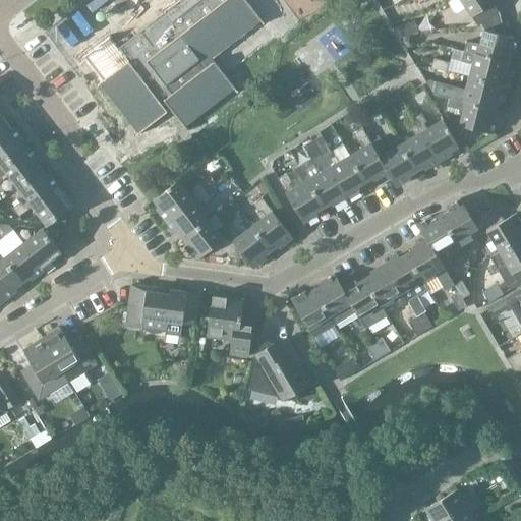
[(109,37),(78,61),(79,62),(82,60),(101,83),(97,87),(99,88),(102,85),(138,133),(135,135),(136,136),(136,137),(171,111),(173,114),(187,132),(189,131),(186,128),(234,91),(237,94),(238,93),(227,77),(213,59),(261,22),(264,25),(265,24),(245,0),(178,0),(173,4),(168,8),(162,11),(165,14),(119,50),(110,38),(111,38),(109,37)]
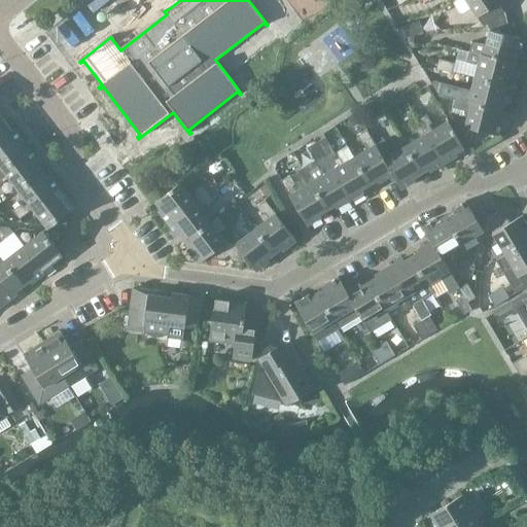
[(441,18),(428,0),(416,9),(428,27),(441,18)]
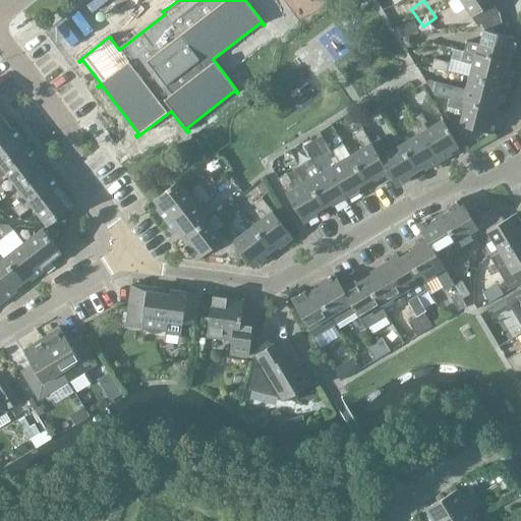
[(464,0),(462,2),(472,18),(478,29),(481,26),(500,15),(494,4),(500,0),(464,0)]
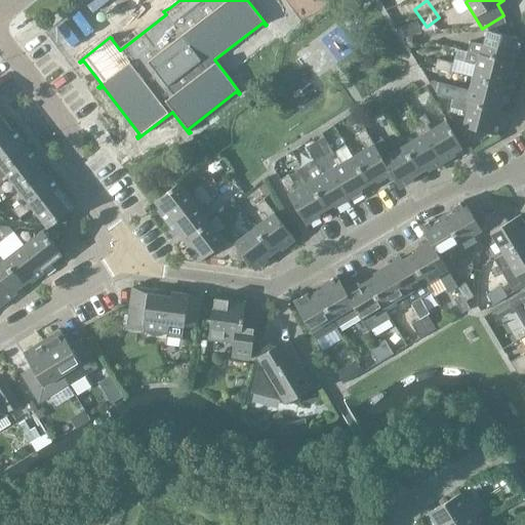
[(471,42),(468,51),(513,63),(515,55),(518,55),(522,40),(509,37),(503,15),(485,27),(488,31),(485,45),(471,42)]
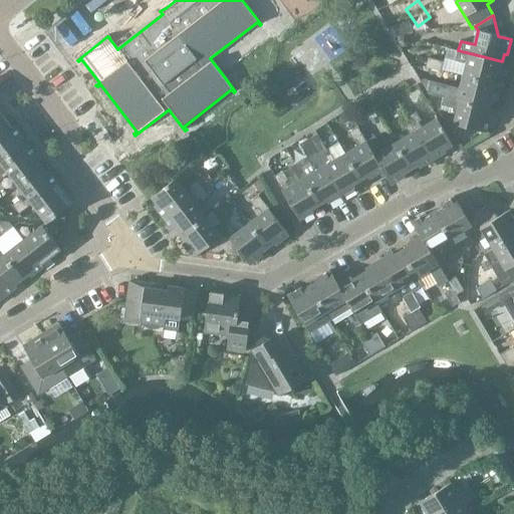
[(458,50),(455,61),(468,64),(466,69),(464,76),(493,84),(495,76),(498,77),(502,62),(502,61),(458,50)]
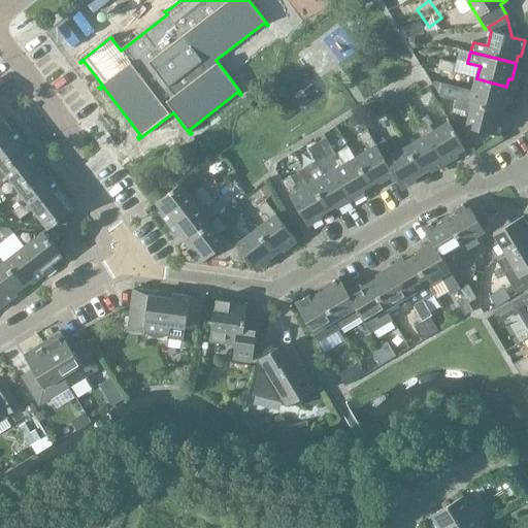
[(440,59),(437,68),(454,72),(456,63),(440,59)]
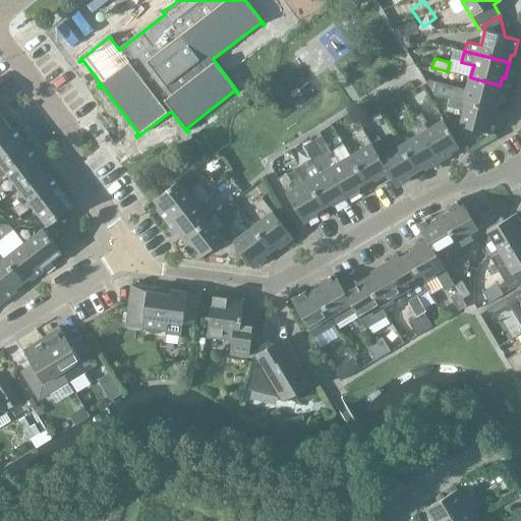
[(438,82),(428,80),(433,96),(449,99),(449,98),(464,101),(467,102),(497,110),(501,94),(499,93),(500,85),(470,77),(467,90),(438,82)]
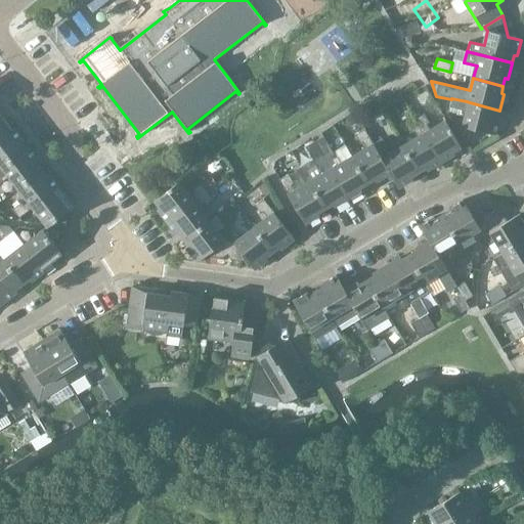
[(451,99),(449,107),(467,113),(464,126),(464,127),(482,132),(495,135),(499,119),(497,118),(499,111),(470,102),(467,101),(451,98),(451,99)]
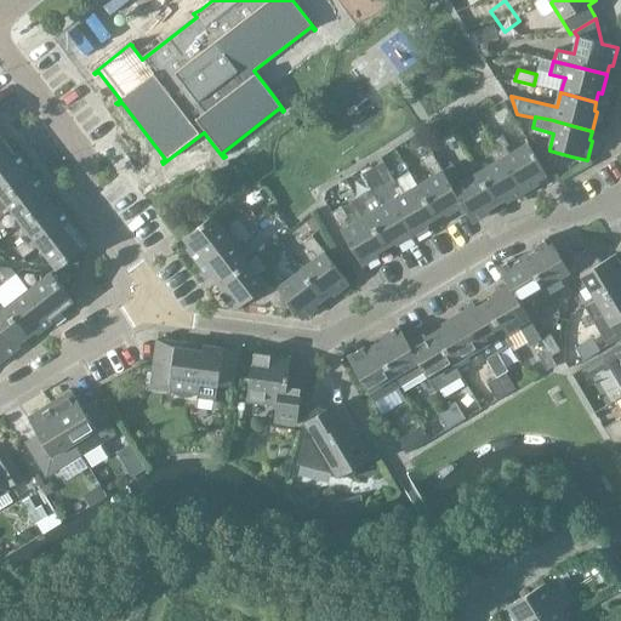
[(0,165),(13,155),(0,137),(0,165)]
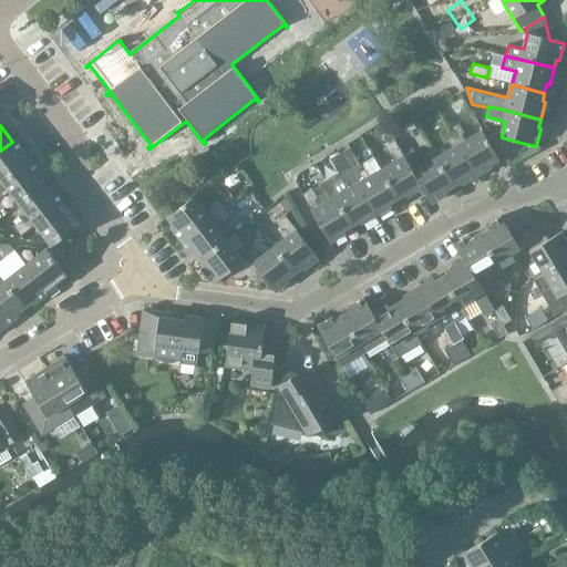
[(461,125),(451,131),(478,177),(492,168),(491,166),(500,161),(483,132),(466,141),(463,135),(465,134),(461,125)]
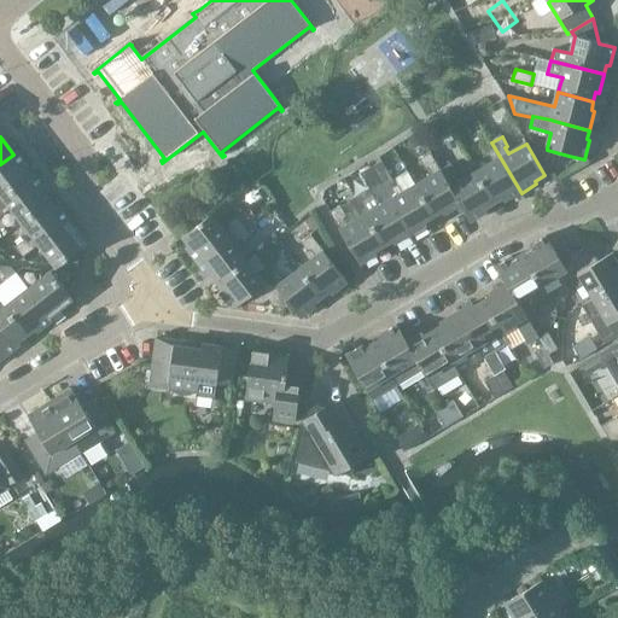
[(522,193),(491,143),(481,149),(487,158),(489,157),(493,163),(476,173),(494,205),(502,200),(505,203),(522,193)]
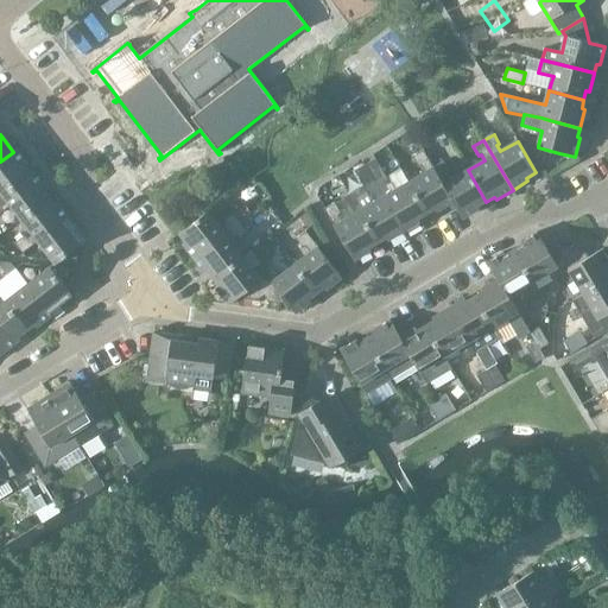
[(13,152),(0,162),(0,191),(4,197),(31,176),(25,168),(27,165),(17,151),(13,153),(13,152)]
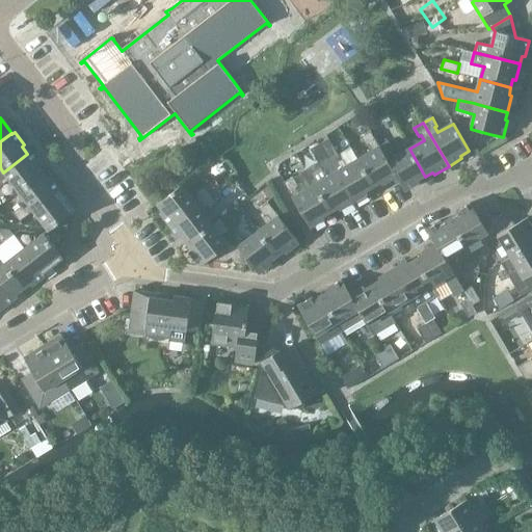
[(372,152),(358,160),(374,187),(381,182),(383,185),(397,178),(380,148),(371,133),(361,138),(367,149),(369,147),(372,152)]
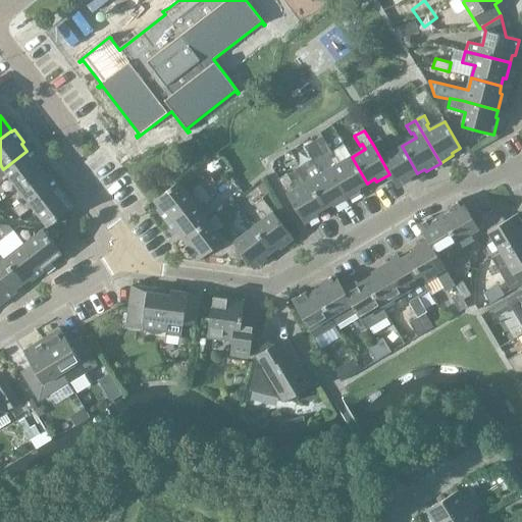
[(373,145),(389,174),(398,189),(412,180),(410,177),(417,173),(402,146),(387,154),(385,150),(387,148),(382,140),(373,145)]
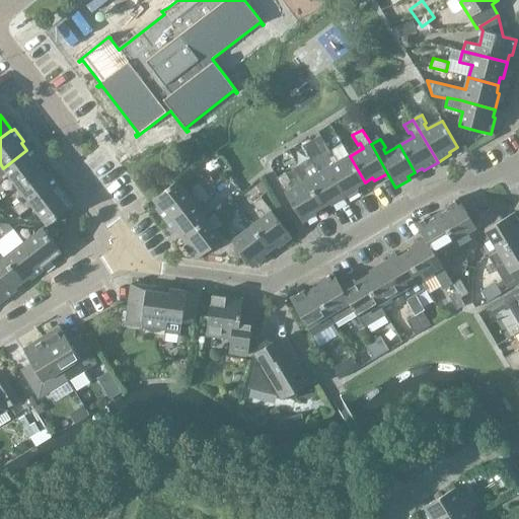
[(27,150),(26,150),(3,168),(0,170),(0,184),(5,180),(4,178),(8,175),(18,188),(42,169),(36,163),(39,161),(29,149),(27,150)]
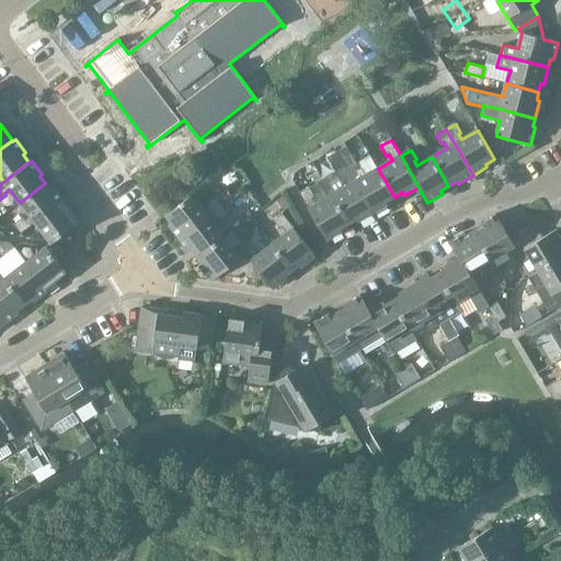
[(355,161),(346,167),(374,213),(388,204),(387,202),(395,197),(378,169),(362,179),(358,173),(362,171),(355,161)]
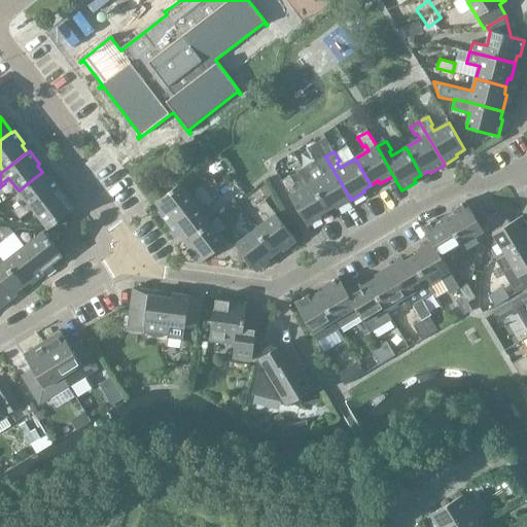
[(351,200),(325,156),(316,163),(321,172),(324,170),(327,175),(312,183),(327,210),(336,205),(338,208),(351,200)]
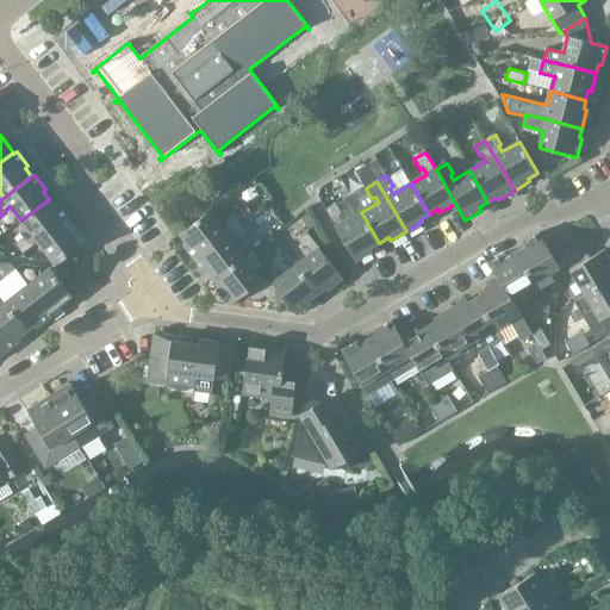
[(372,248),(379,243),(361,212),(344,223),(341,217),(343,215),(337,205),(336,205),(329,193),(319,199),(327,211),(356,261),(373,251),(372,248)]
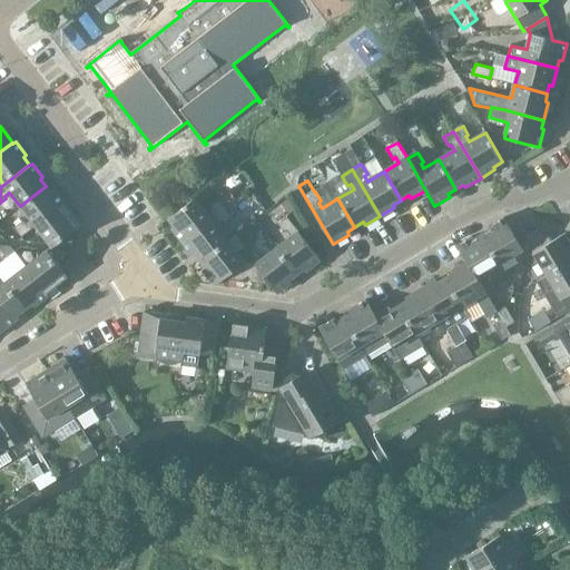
[(22,238),(36,227),(61,207),(62,207),(65,205),(55,192),(51,194),(46,186),(20,206),(30,219),(26,224),(23,222),(15,228),(22,238)]
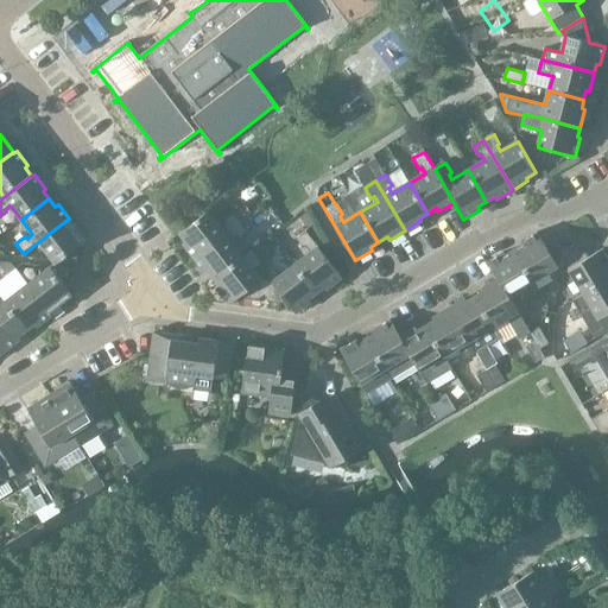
[(184,245),(195,259),(241,223),(235,215),(226,222),(228,225),(222,228),(209,211),(181,233),(188,242),(184,245)]
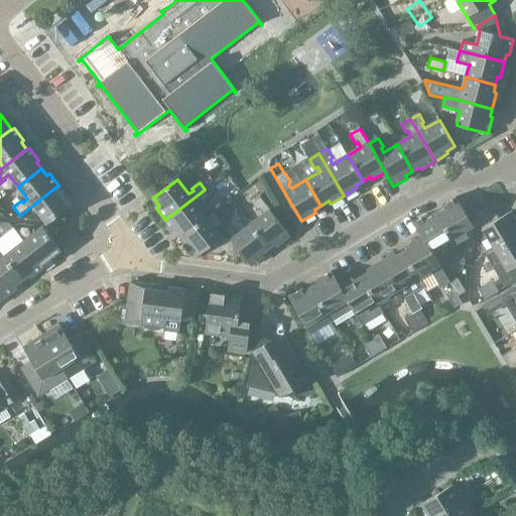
[(55,187),(32,206),(46,225),(49,222),(69,225),(71,215),(67,210),(71,208),(56,187),(55,187)]
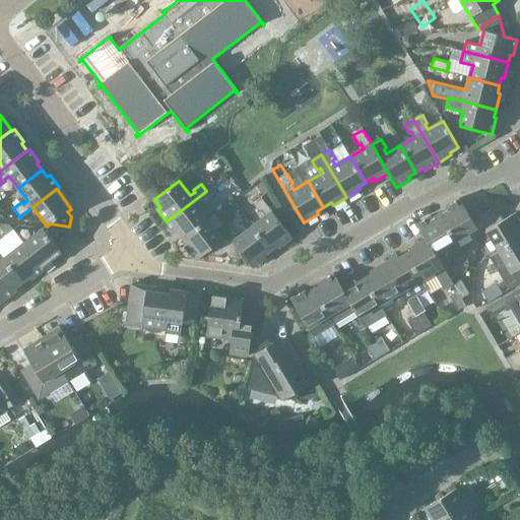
[(212,199),(206,191),(167,221),(176,234),(179,233),(184,240),(210,220),(199,206),(203,203),(205,205),(212,199)]
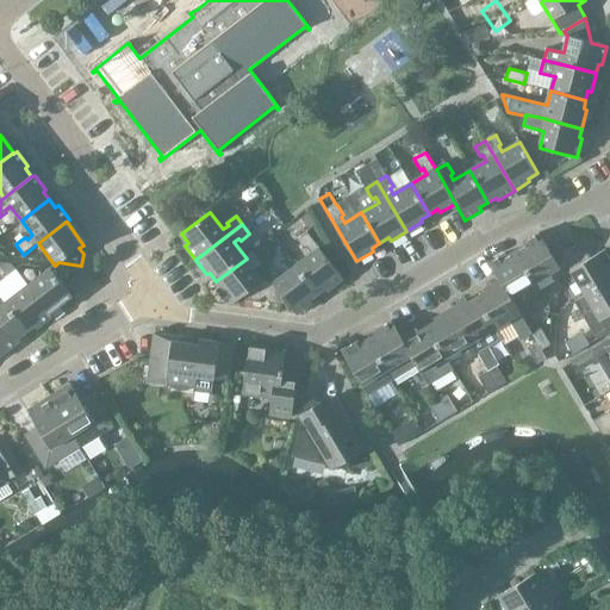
[(312,255),(297,267),(318,294),(327,288),(329,291),(343,280),(307,234),(298,242),(305,251),(307,249),(312,255)]
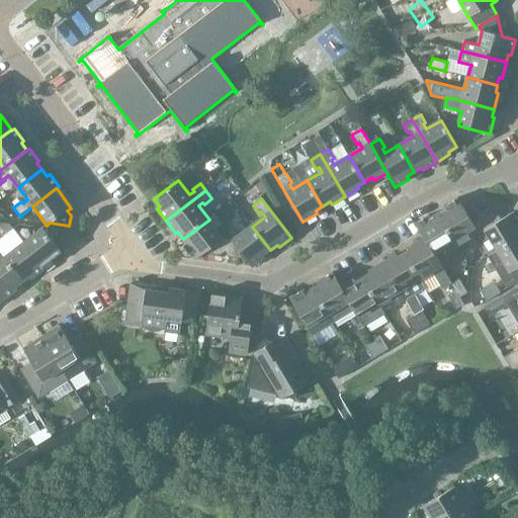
[(439,216),(454,240),(476,228),(480,229),(484,212),(469,209),(465,211),(458,199),(444,208),(446,211),(439,216)]
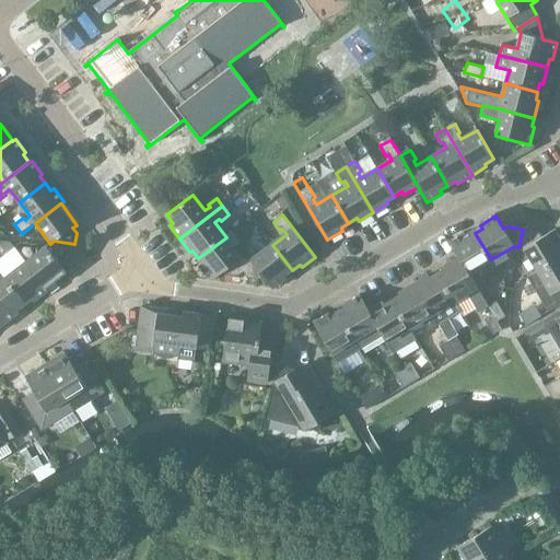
[(538,272),(559,258),(559,237),(555,230),(543,237),(539,233),(523,230),(518,247),(524,248),(538,271),(538,272)]
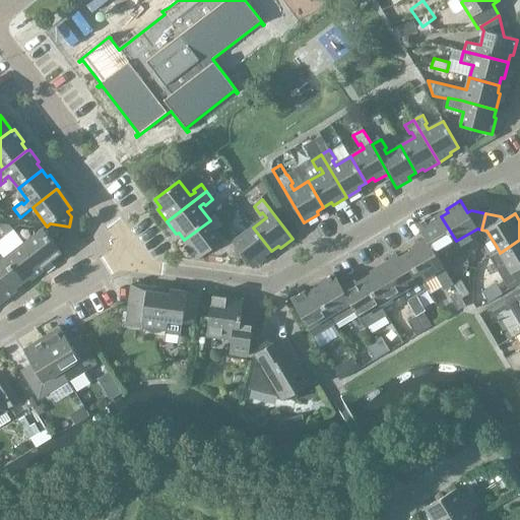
[(456,241),(441,216),(434,220),(432,217),(417,226),(426,240),(427,240),(435,254),(436,253),(456,241)]
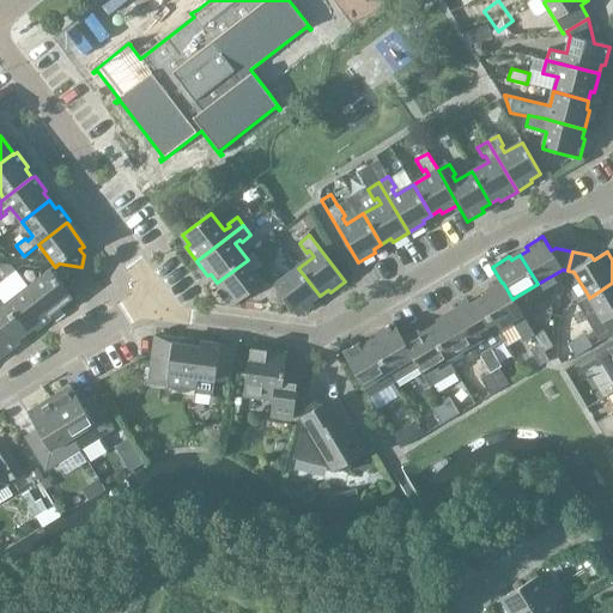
[(265,283),(248,260),(217,283),(223,291),(220,292),(231,307),(244,297),(248,302),(260,304),(266,299),(269,284),(265,283)]
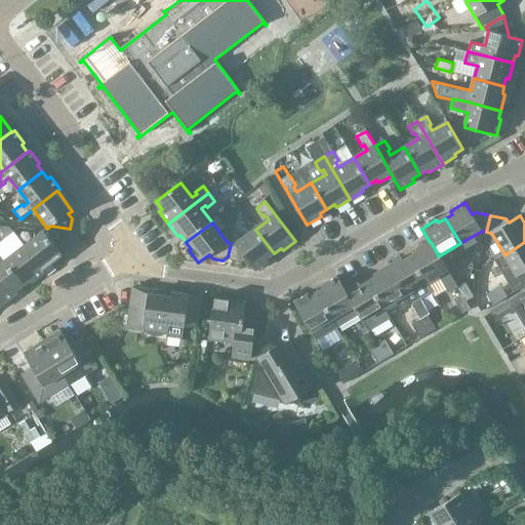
[(0,227),(0,231),(6,239),(4,240),(10,248),(13,246),(16,251),(3,261),(24,288),(30,283),(32,285),(45,275),(43,273),(24,247),(13,234),(9,228),(0,227)]
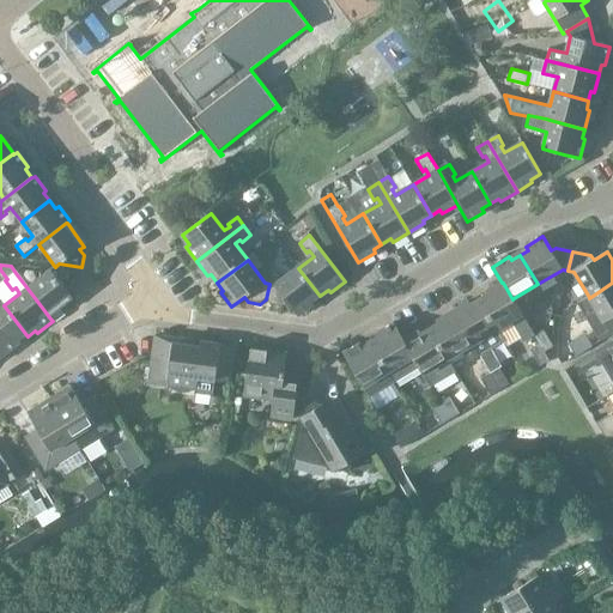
[(320,296),(298,268),(275,285),(269,284),(266,299),(271,305),(284,308),(289,304),(298,316),(305,311),(314,305),(313,303),(320,296)]
